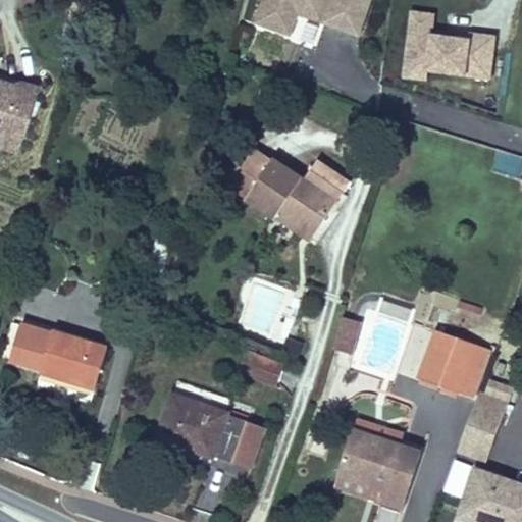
[(299,14),(320,22),(320,23),(359,37),(371,0),(260,0),(253,23),(291,37),(299,14)]
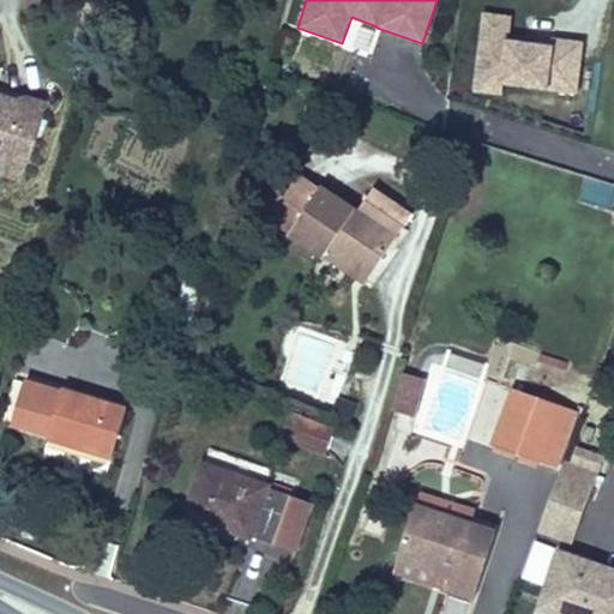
[(578,94),(585,41),(552,36),(551,43),(510,38),(512,14),(483,11),(474,88),(504,91),(504,84),(546,89),(546,90),(578,94)]
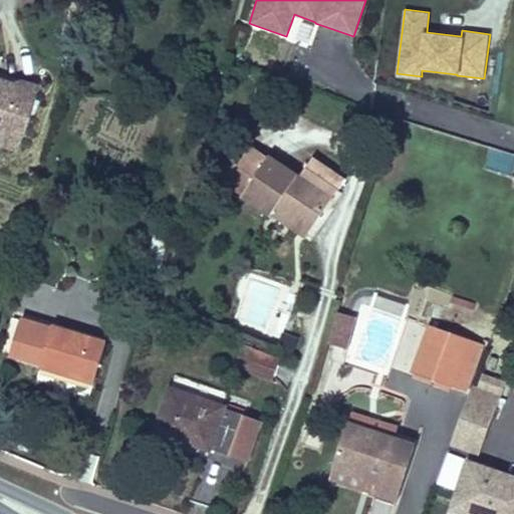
[(0,82),(15,87),(17,82),(0,76),(0,82)]
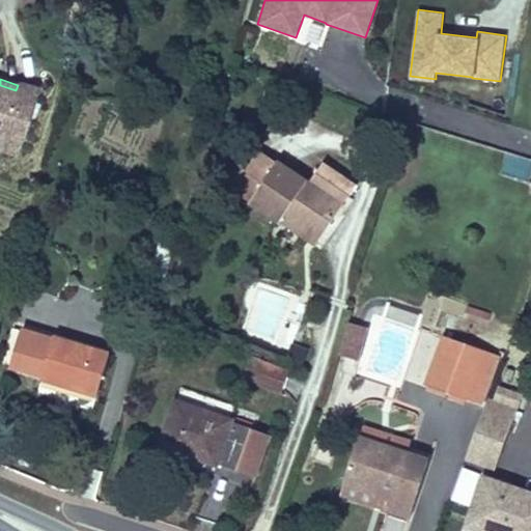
[(0,152),(15,158),(34,90),(18,85),(16,90),(0,85),(0,135),(2,136),(0,142),(0,152)]
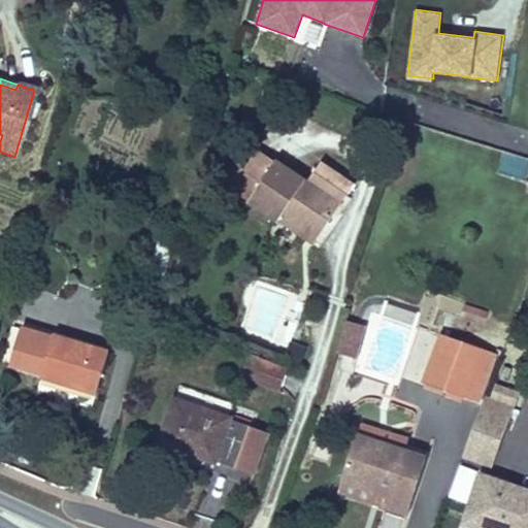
[(250,203),(276,164),(252,147),(226,187),(250,203)]
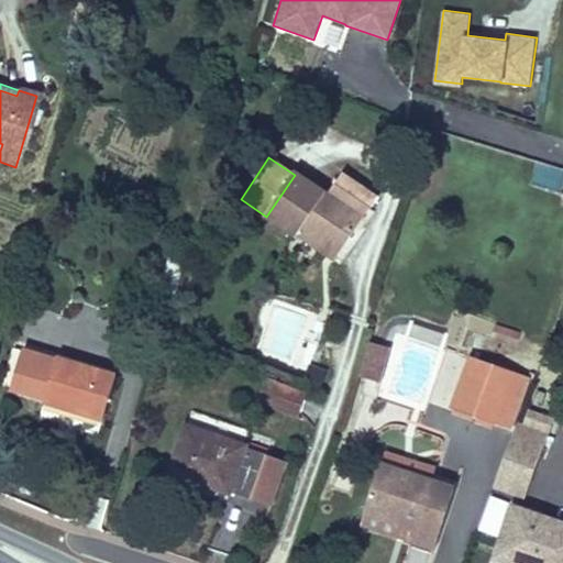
[(562,170),(537,164),(531,185),(561,192),(562,184),(562,170)]
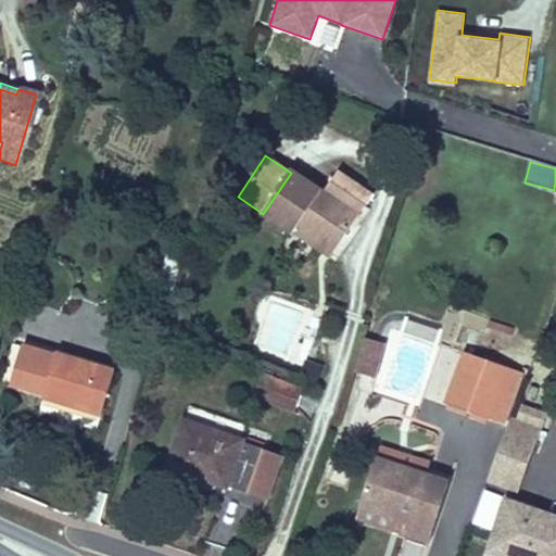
[(303,225),(339,249),(375,193),(339,169),(323,193),(291,173),(263,214),(297,236),(303,225)]
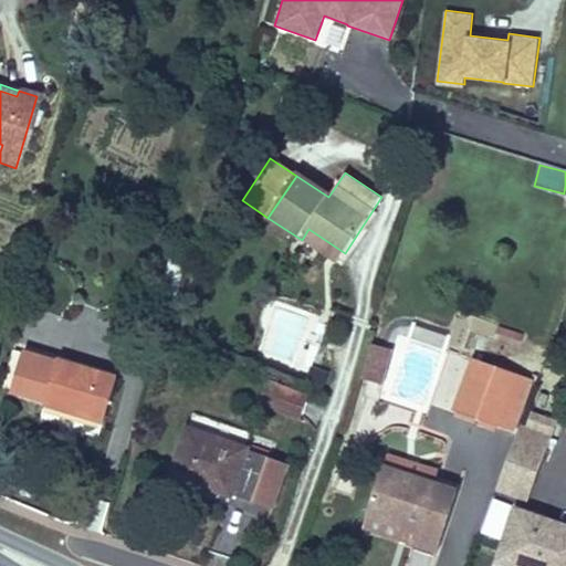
[(337,264),(345,253),(308,229),(302,240),(337,264)]
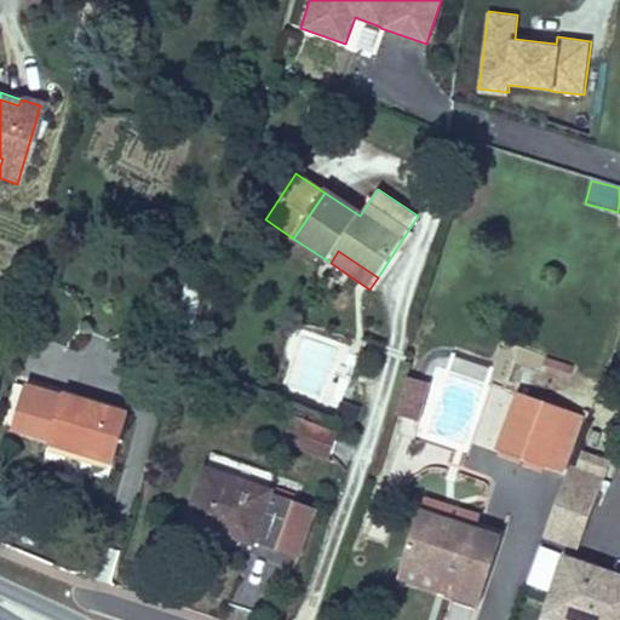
[(432,379),(408,373),(397,411),(422,418),(432,379)]
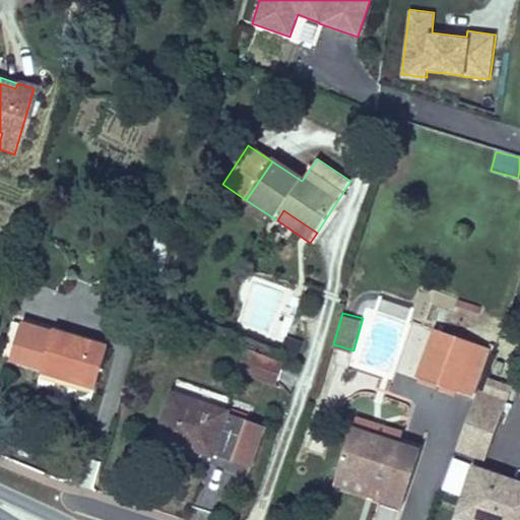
[(0,338),(0,354),(5,356),(13,324),(4,322),(0,338)]
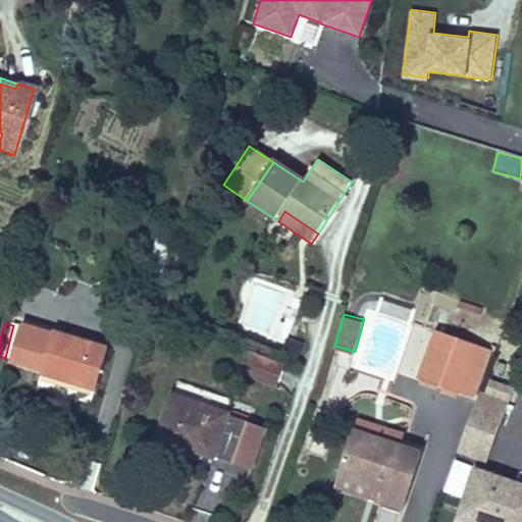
[(43,372),(94,385),(104,347),(52,332),(51,335),(13,325),(5,358),(44,368),(43,372)]
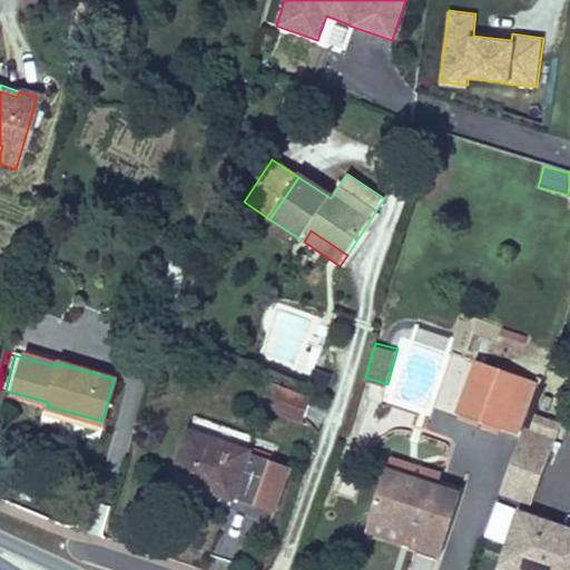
[(458,410),(510,428),(528,376),(475,359),(458,410)]
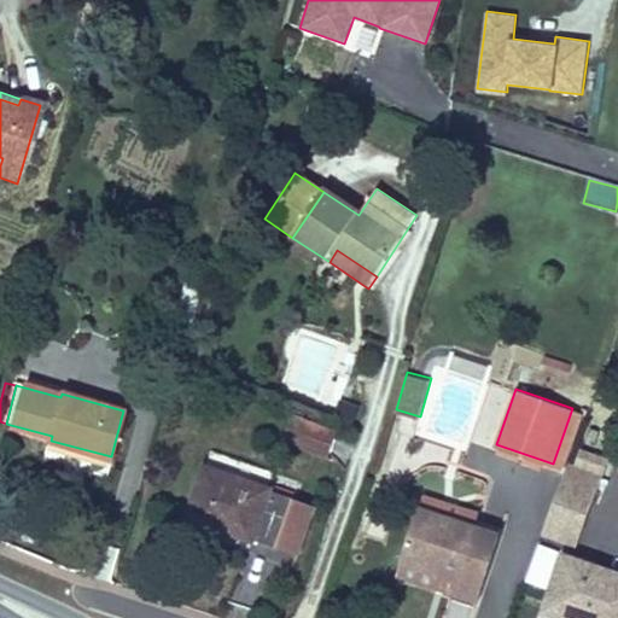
[(553,464),(565,467),(567,460),(584,413),(572,408),(553,464)]
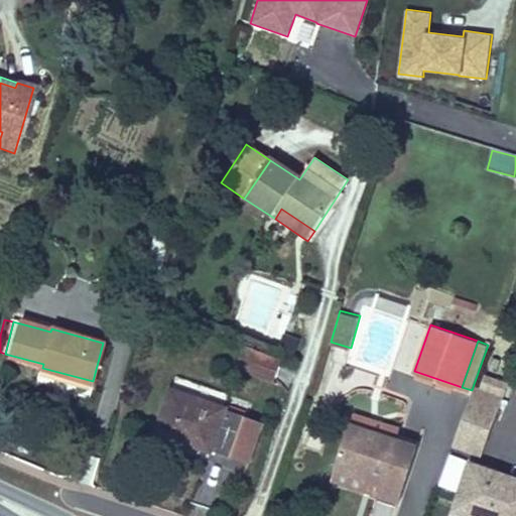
[(276,380),(284,360),(244,346),(236,366),(276,380)]
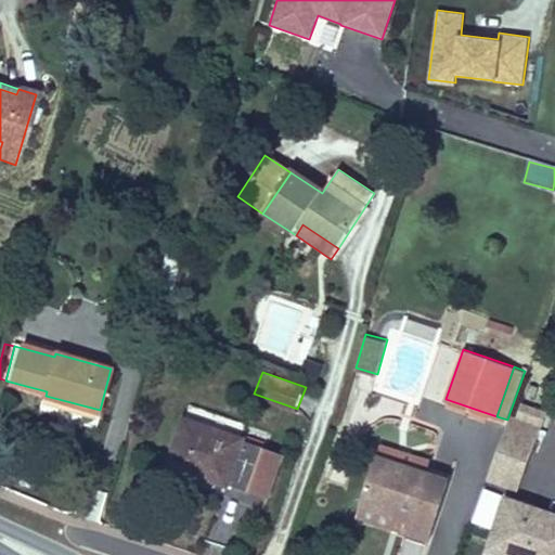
[(516,415),(542,424),(547,410),(521,401),(516,415)]
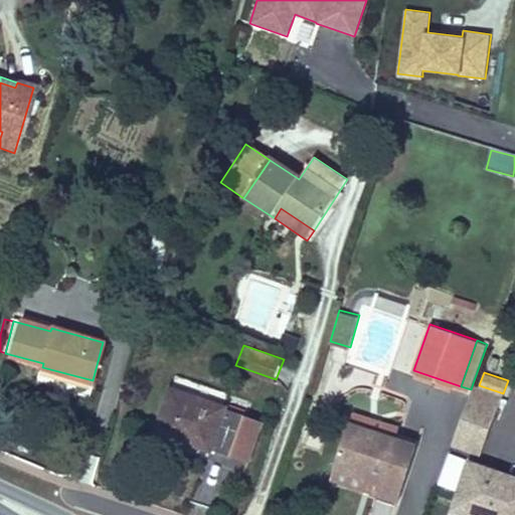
[(452,445),(482,455),(503,393),(479,385),(473,383),(471,389),(452,445)]
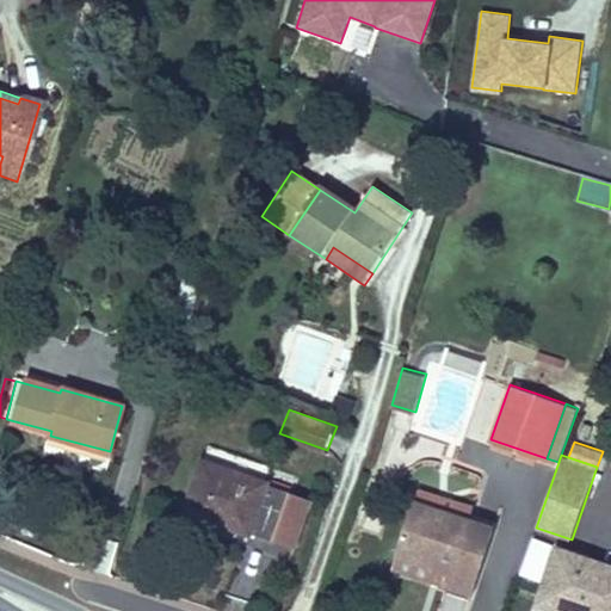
[(271,544),(288,497),(266,488),(266,487),(203,463),(185,513),(271,544)]
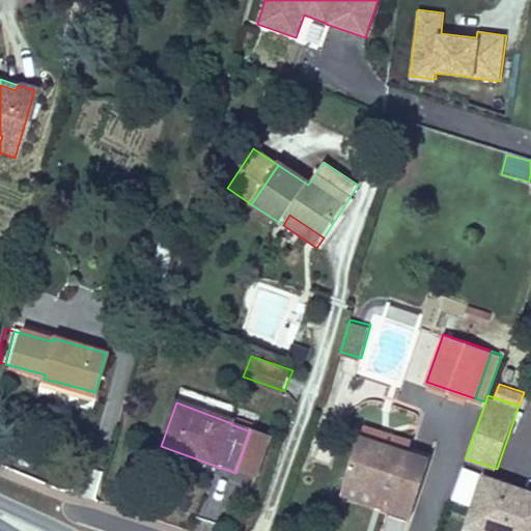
[(408,443),(362,428),(358,440),(403,455),(408,443)]
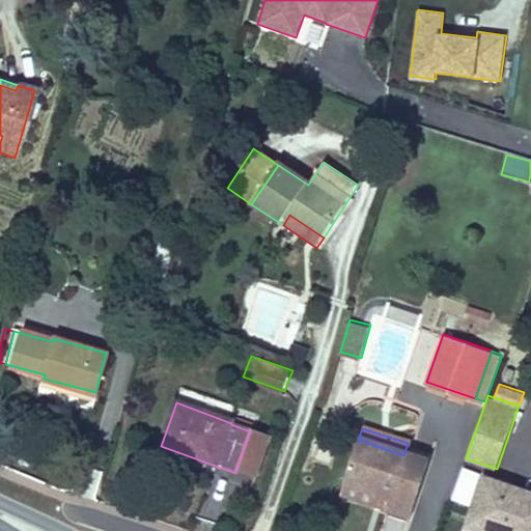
[(253,479),(269,438),(250,431),(235,473),(253,479)]
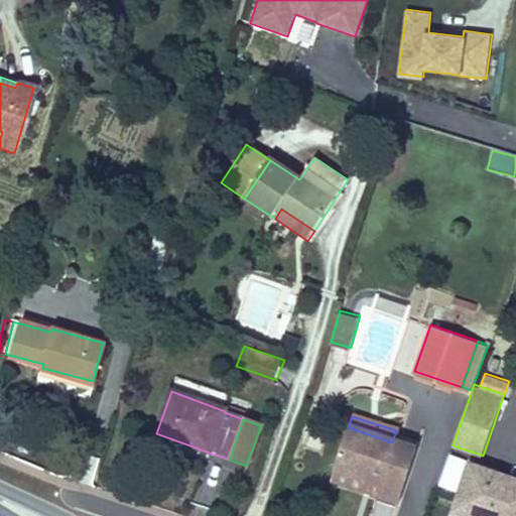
[(331,482),(397,504),(414,449),(392,442),(348,427),(331,482)]
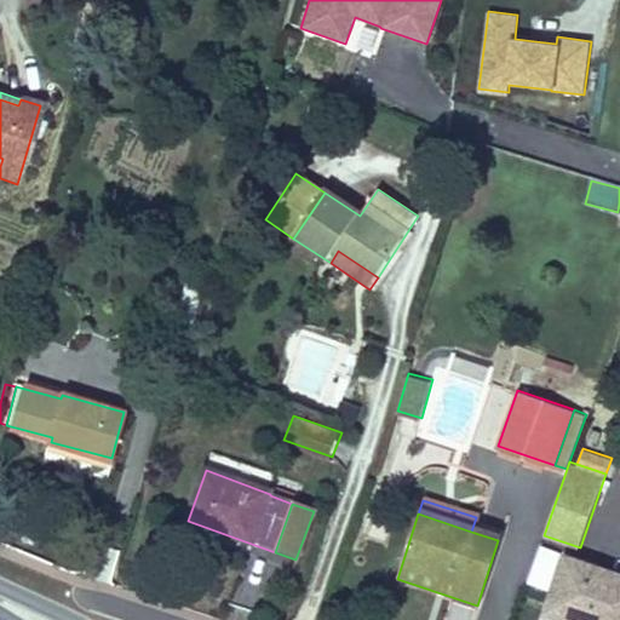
[(550,591),(562,552),(540,545),(528,584),(550,591)]
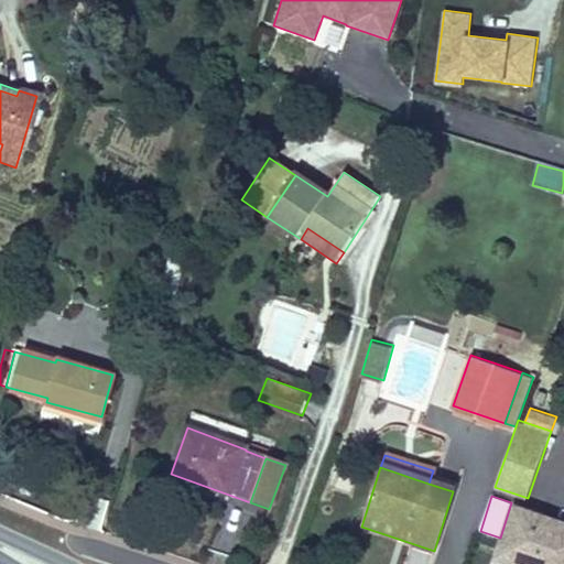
[(495,555),(522,563),(563,563),(563,514),(513,499),(511,502),(500,538),(495,555)]
